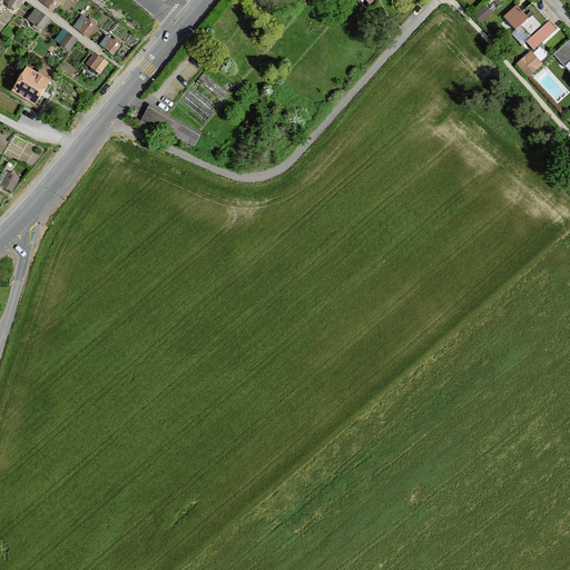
[(45,0),(56,9),(62,0),(45,0)]
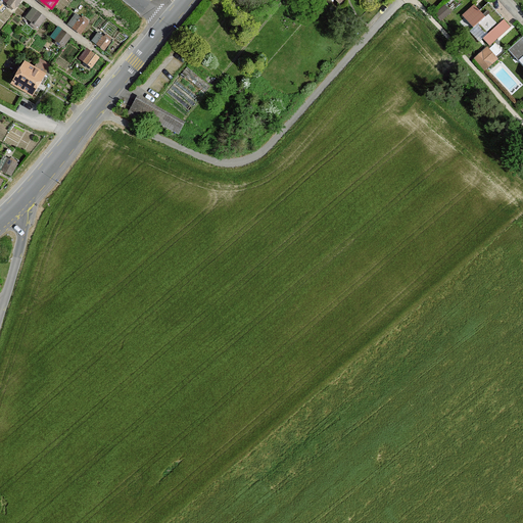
[(485,12),(482,14),(486,17),(479,24),(481,25),(479,27),(486,34),(487,33),(488,34),(503,21),(502,20),(504,18),(489,3),(482,9),(485,12)]
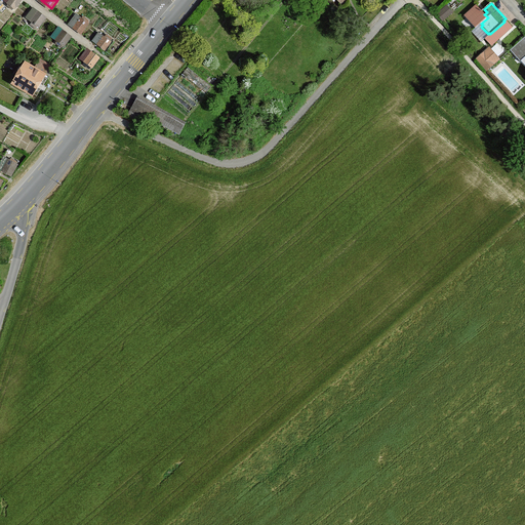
[(481,24),(488,17),(484,14),(477,5),(465,15),(476,29),(481,24)]
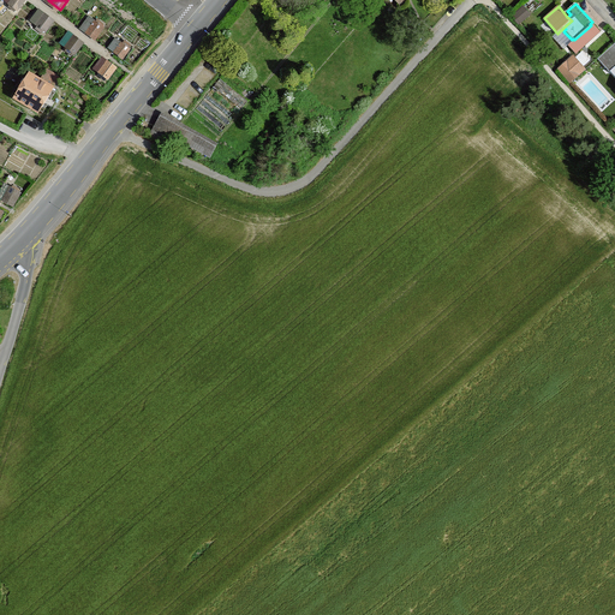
[(574,40),(568,46),(577,54),(601,33),(593,23),(591,25),(574,40)]
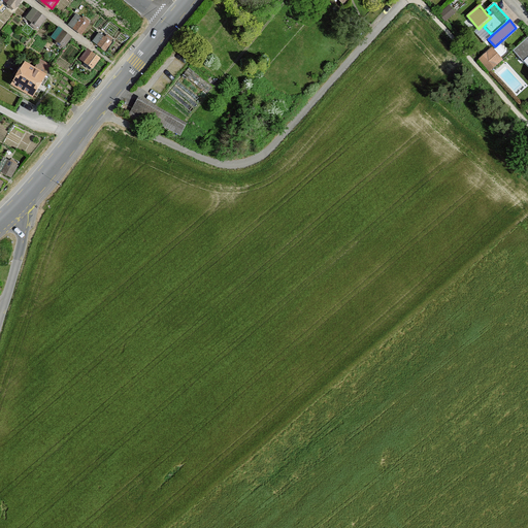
[(527,58),(527,40),(527,39),(514,51),(524,62),(527,58)]
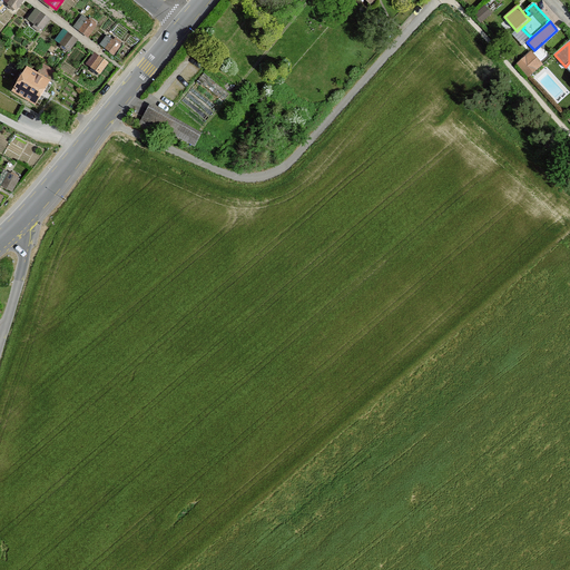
[(542,65),(532,53),(519,65),(529,77),(542,65)]
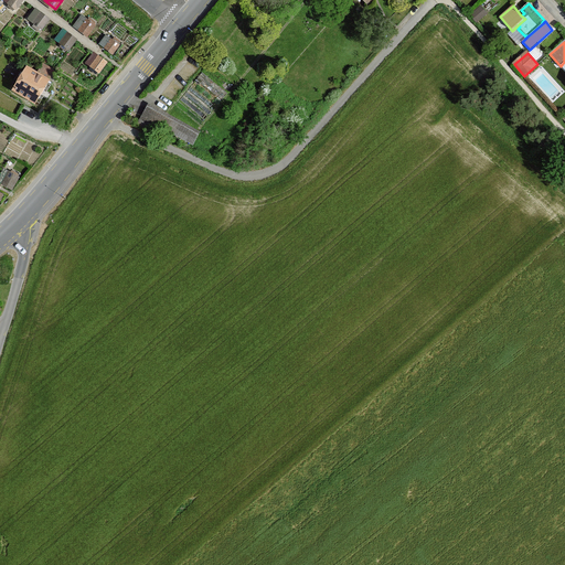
[(29,71),(17,91),(38,103),(55,72),(44,65),(39,75),(29,71)]
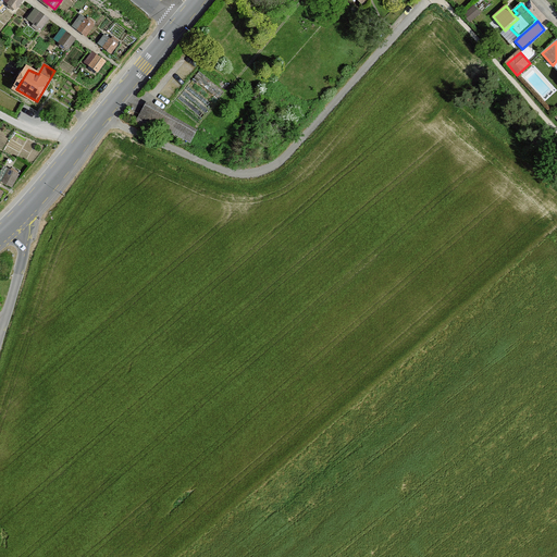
[(190,143),(196,133),(147,106),(137,121),(161,136),(165,128),(190,143)]
